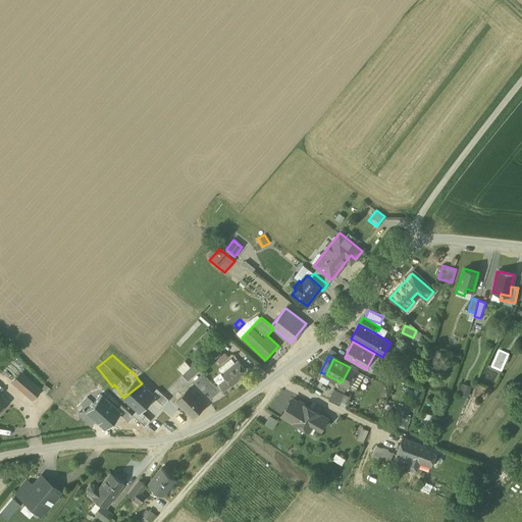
[(239,360),(222,373),(225,378),(218,384),(224,392),(231,385),(231,386),(248,373),(239,360)]
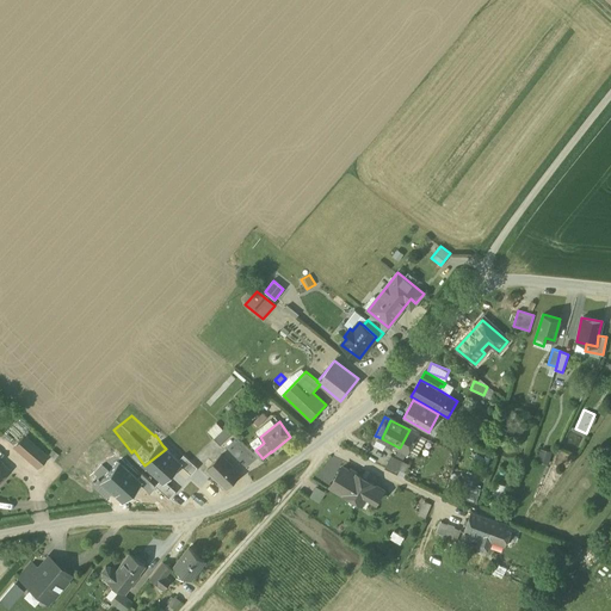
[(110,427),(99,436),(106,445),(117,437),(110,427)]
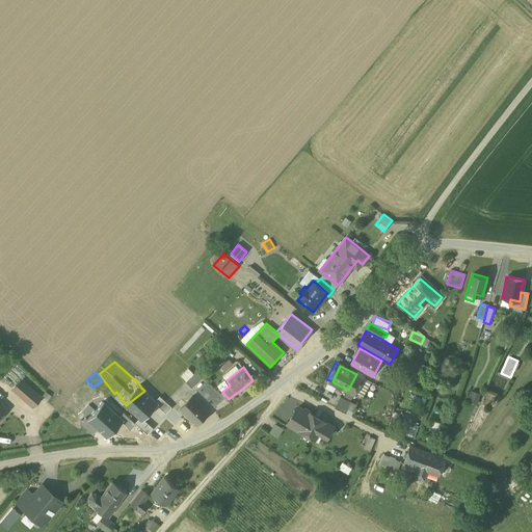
[(195,372),(186,381),(192,387),(201,377),(195,372)]
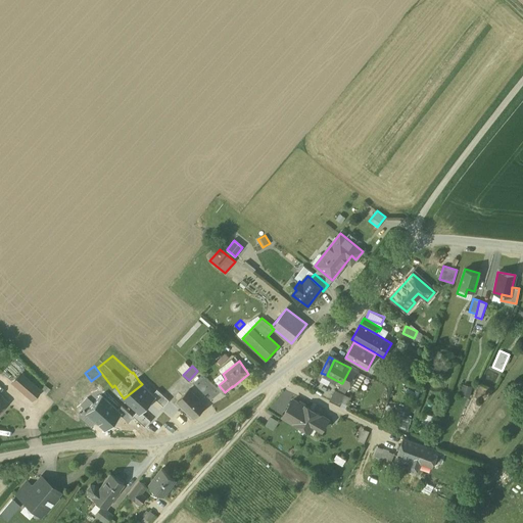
[(350,368),(342,383),(348,386),(355,371),(350,368)]
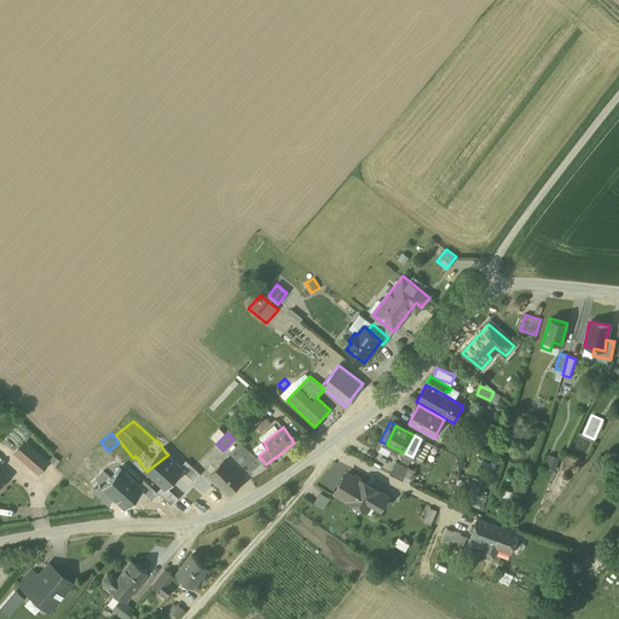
[(125,470),(103,487),(113,498),(139,480),(134,474),(143,467),(136,456),(133,458),(120,441),(119,443),(108,451),(125,470)]
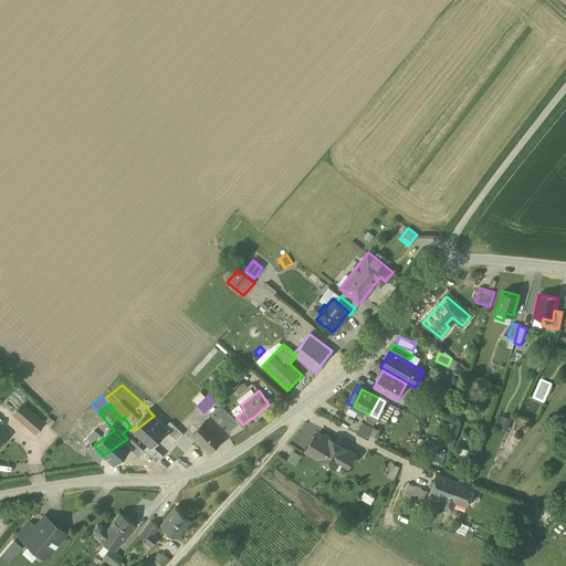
[(43,422),(24,406),(16,416),(34,433),(43,422)]
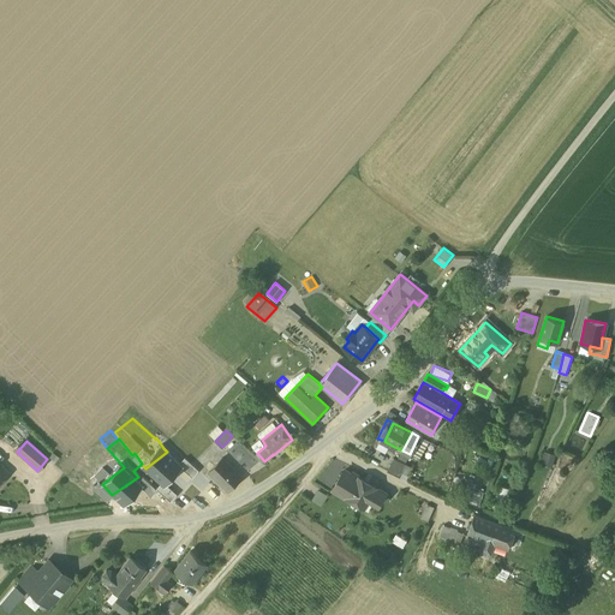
[(167,452),(145,469),(173,506),(186,496),(199,487),(173,448),(167,452)]
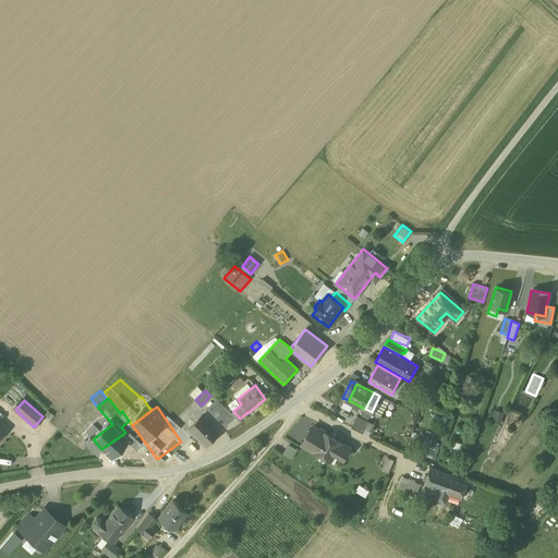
[(492,421),(501,423),(504,412),(494,409),(492,421)]
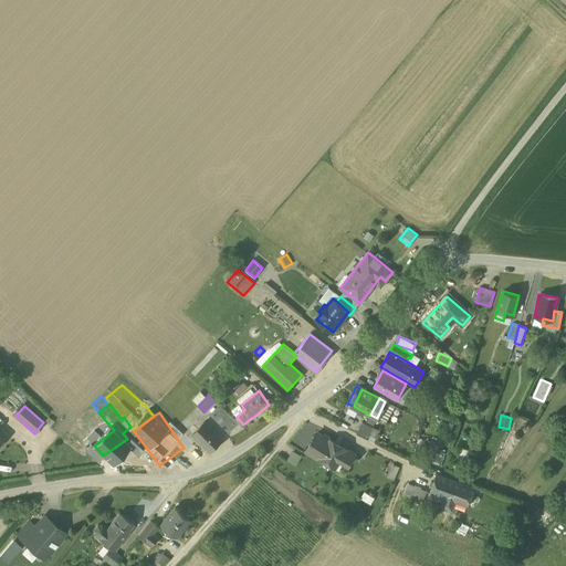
[(219,422),(227,432),(236,426),(228,416),(219,422)]
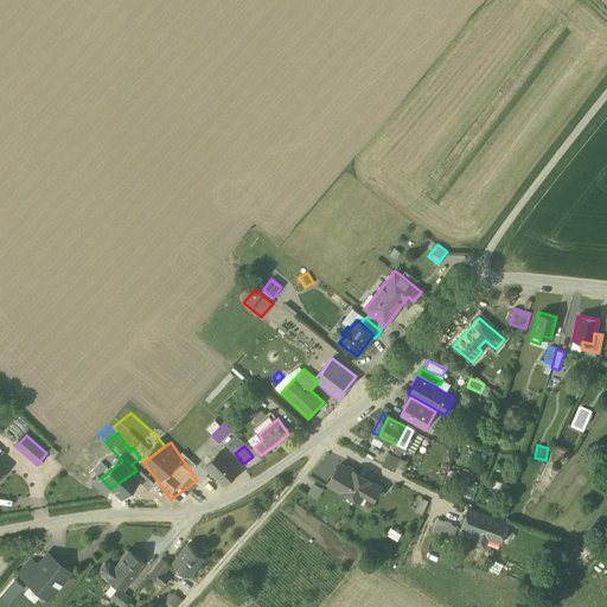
[(238,471),(219,452),(206,465),(225,484),(238,471)]
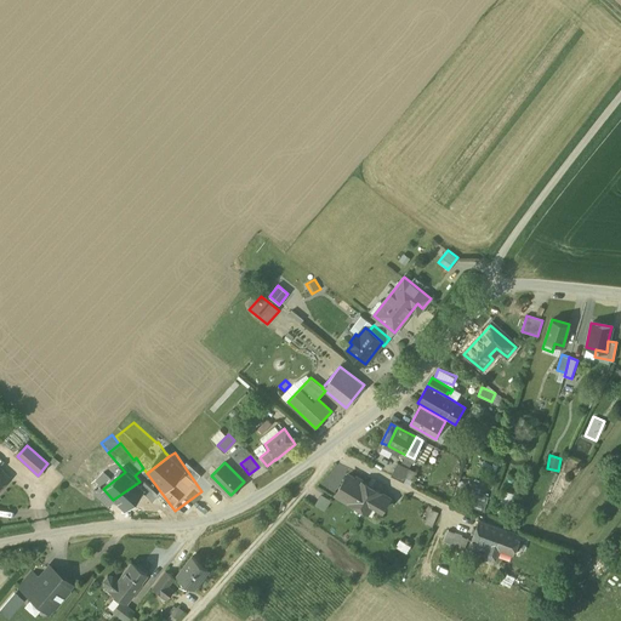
[(411,469),(398,463),(392,477),(405,483),(411,469)]
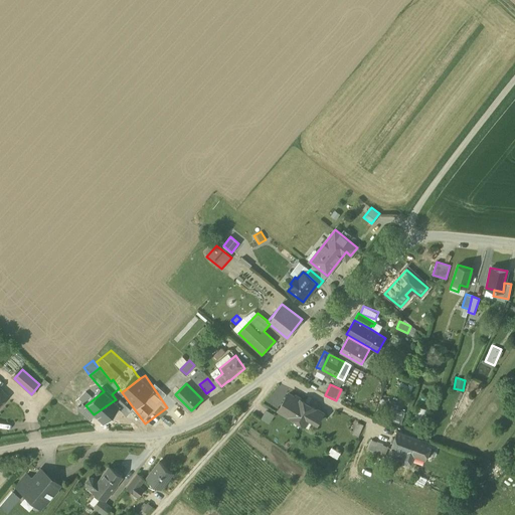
[(299,400),(288,393),(279,409),(305,424),(310,418),(317,422),(323,412),(300,398),(299,400)]
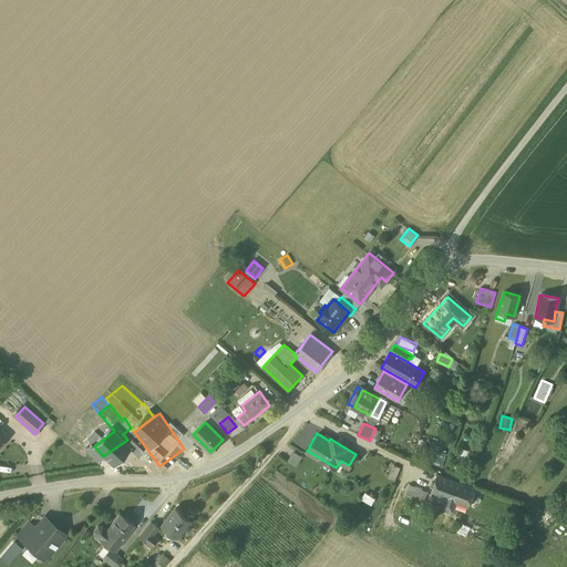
[(432,454),(430,462),(440,465),(445,452),(434,449),(432,454)]
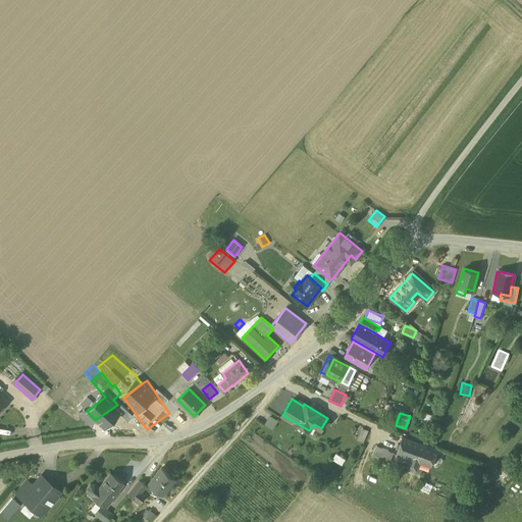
[(273,429),(279,419),(271,414),(265,424),(273,429)]
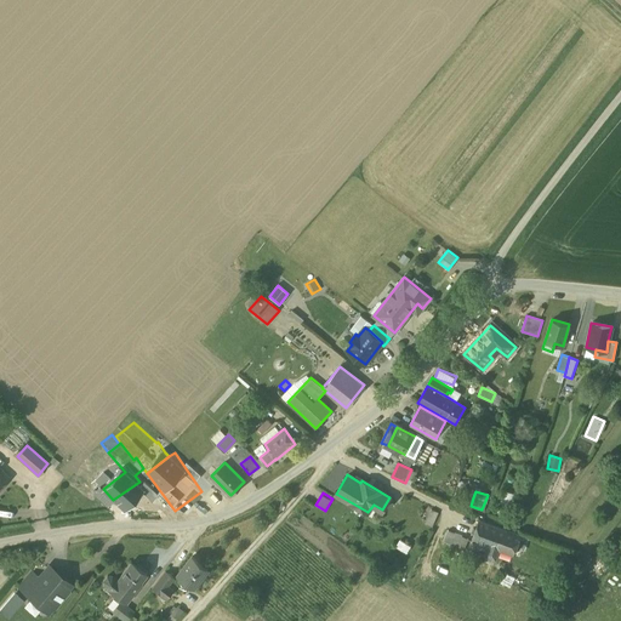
[(507,530),(479,520),(472,540),(500,550),(502,545),(516,550),(520,534),(507,529),(507,530)]
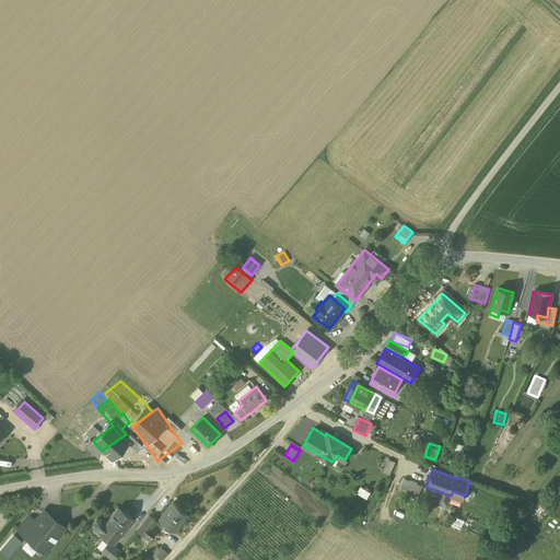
[(416,489),(397,482),(394,491),(406,496),(405,499),(411,501),(416,489)]
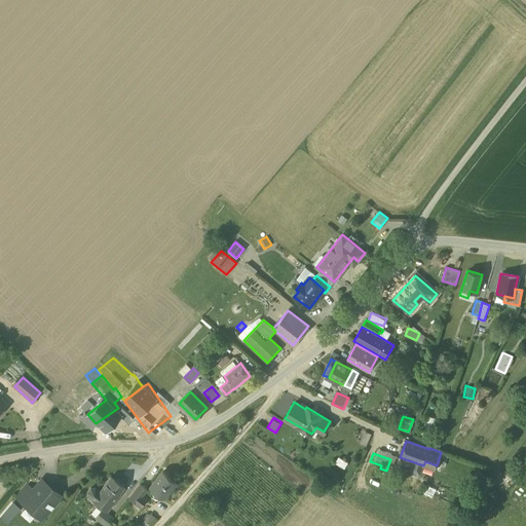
[(338,455),(336,460),(345,465),(348,460),(338,455)]
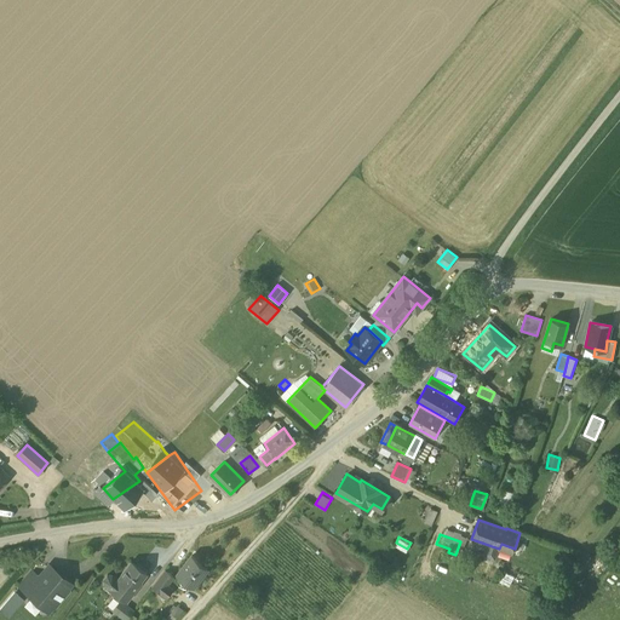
[(499,549),(471,539),(469,547),(486,554),(484,557),(497,561),(499,555),(511,560),(515,549),(501,544),(499,549)]
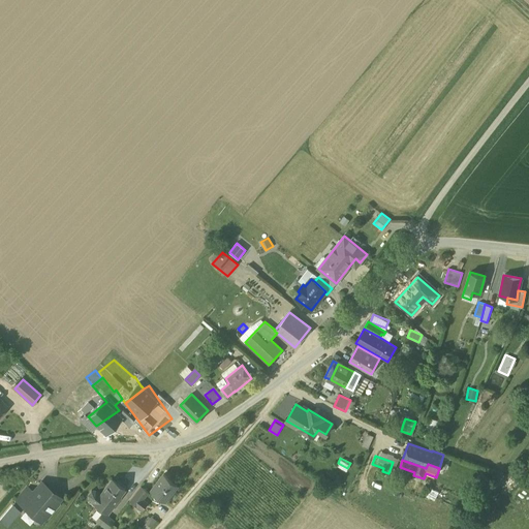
[(164,473),(152,490),(165,501),(179,485),(164,473)]
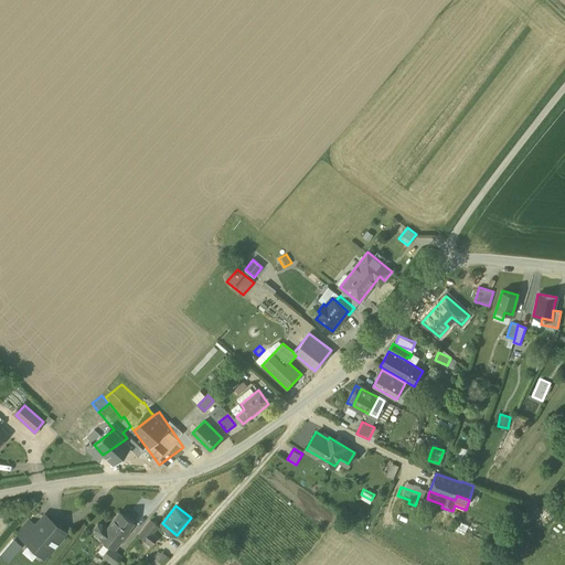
[(119,512),(107,529),(102,525),(98,525),(95,529),(95,533),(99,536),(99,537),(115,550),(129,531),(128,531),(134,523),(119,512)]
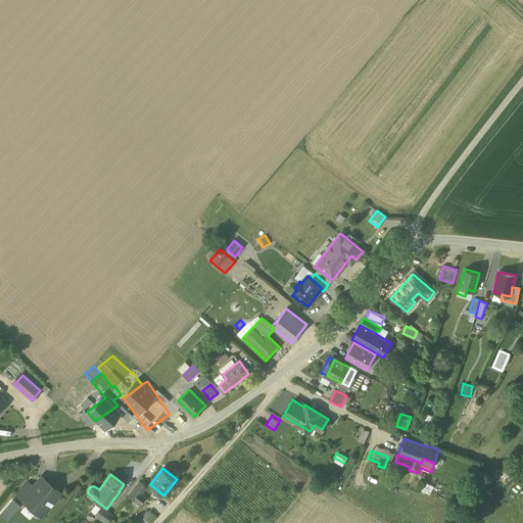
[(35,487),(24,500),(41,514),(44,510),(47,512),(57,500),(54,497),(58,493),(42,479),(35,487)]
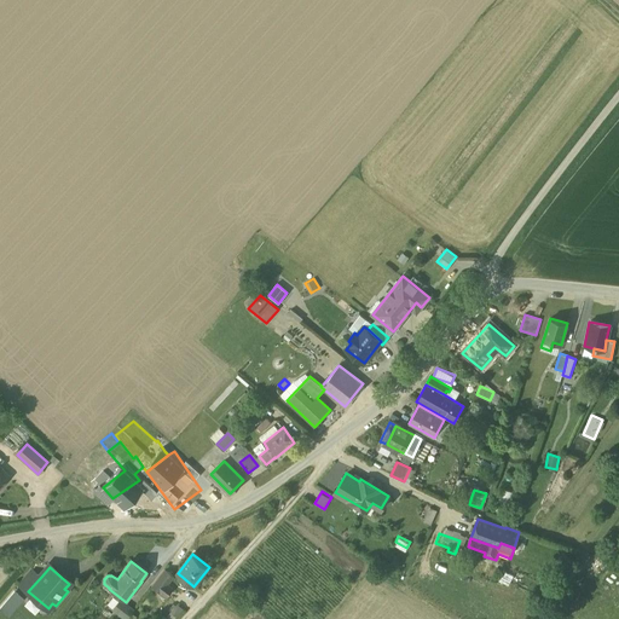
[(32,568),(17,586),(27,595),(28,591),(41,577),(32,568)]
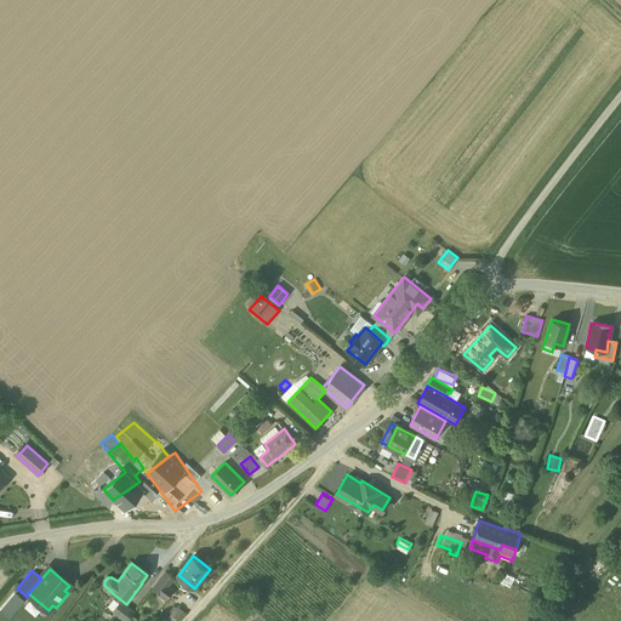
[(166,571),(153,590),(167,600),(174,592),(167,587),(175,579),(166,571)]
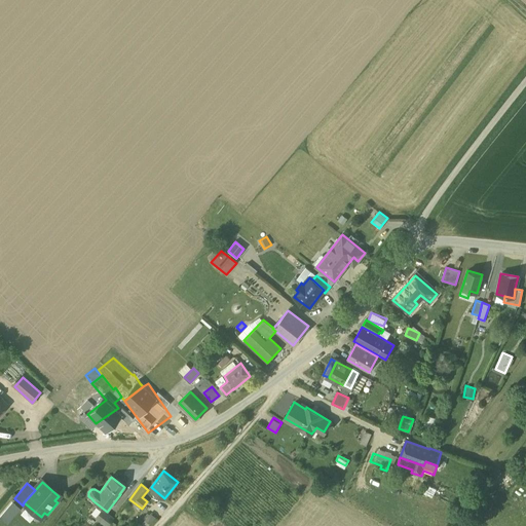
[(0,518),(7,524),(21,508),(12,500),(0,515),(0,518)]
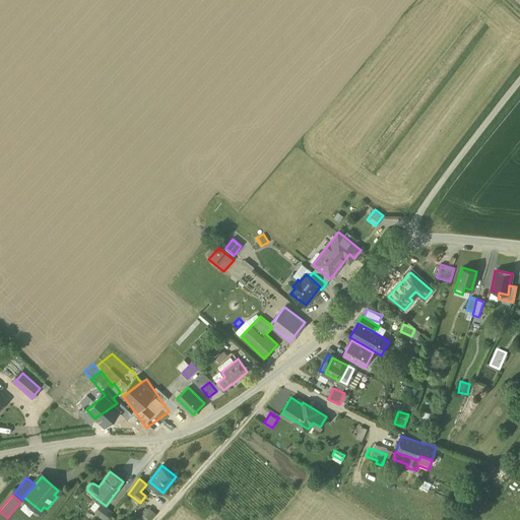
[(107,519),(113,513),(102,504),(95,512),(106,519),(107,519)]
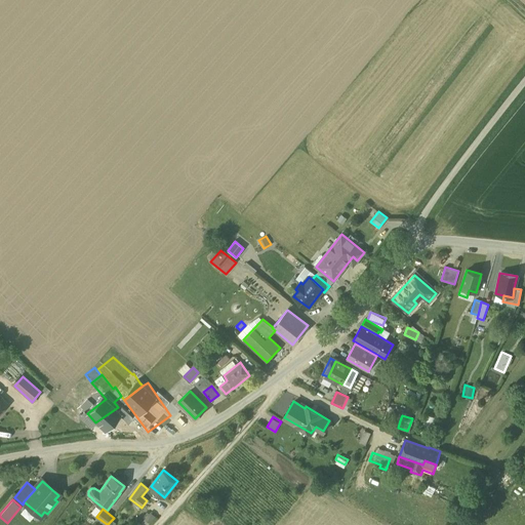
[(151,511),(139,521),(144,524),(147,524),(156,517),(151,511)]
